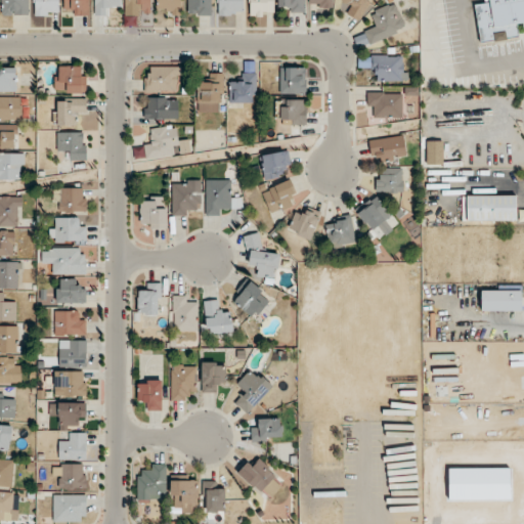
[(1,0),(1,15),(29,15),(28,0),(1,0)]
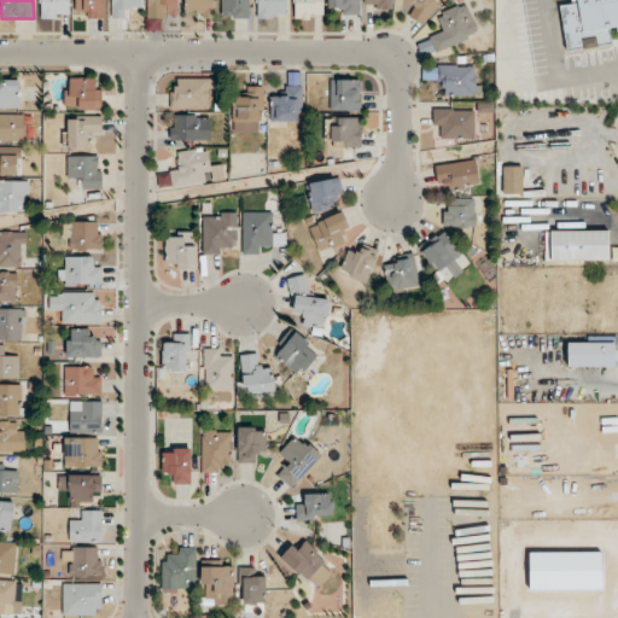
[(39,0),(40,18),(70,18),(69,0),(39,0)]
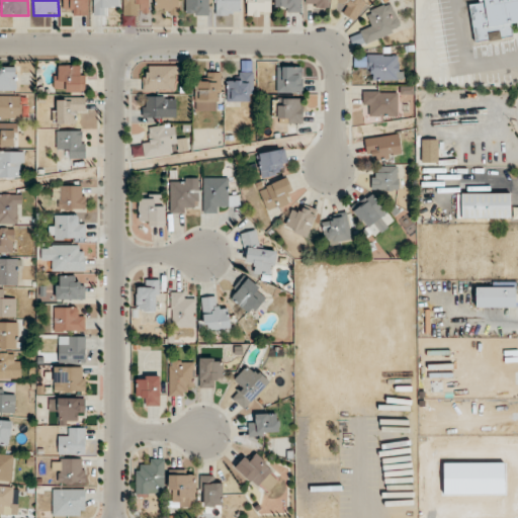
[(87,0),(63,0),(63,14),(87,14),(87,0)]
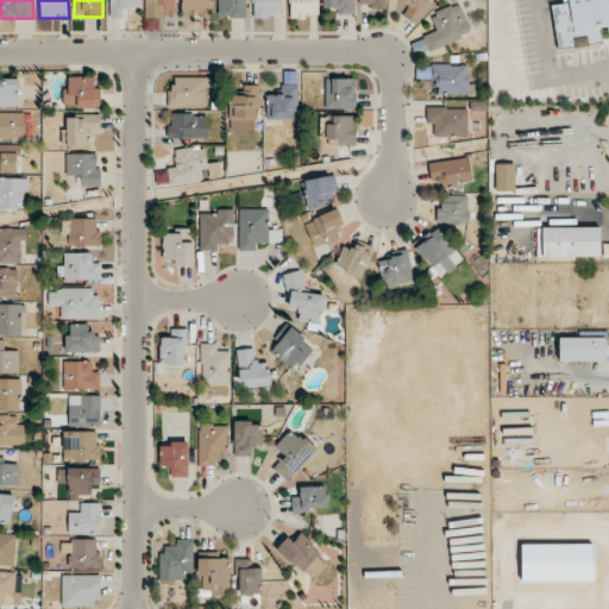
[(110,0),(110,18),(127,18),(127,5),(139,5),(139,0),(110,0)]
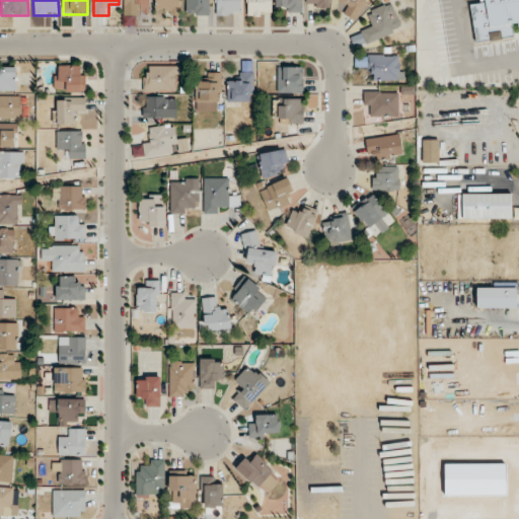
[(123,0),(123,15),(148,15),(148,0),(123,0)]
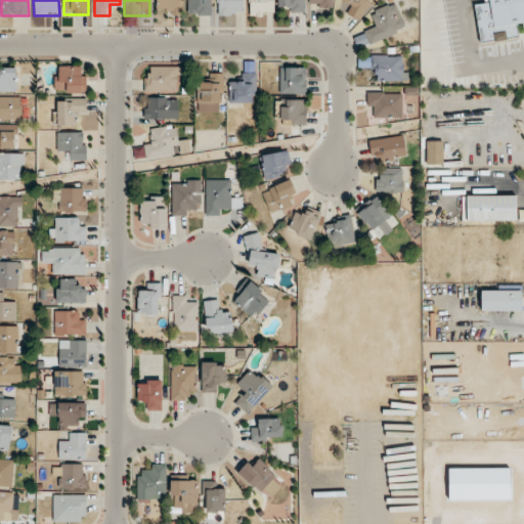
[(181,0),(157,0),(157,14),(181,14),(181,0)]
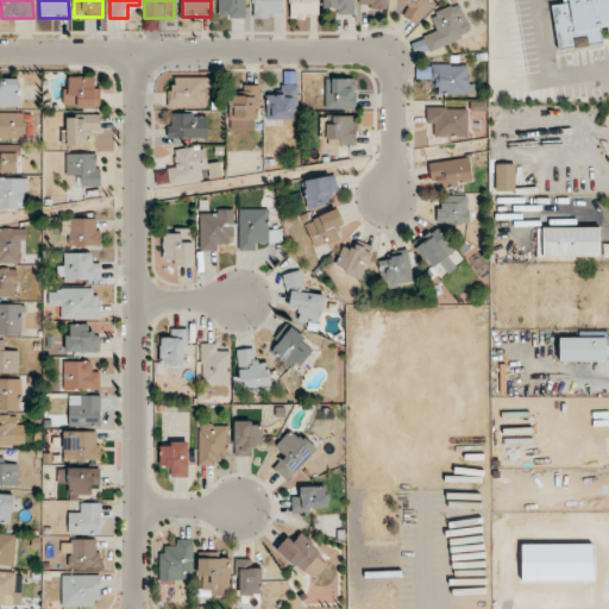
[(245,0),(218,0),(218,18),(246,18),(245,0)]
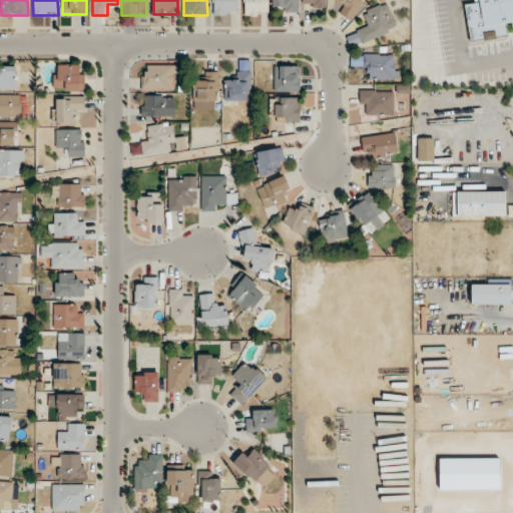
[(237,15),(237,0),(212,0),(212,15),(237,15)]
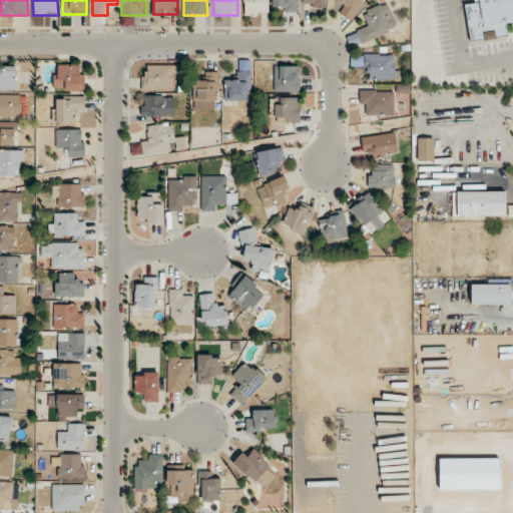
[(268,15),(268,0),(243,0),(243,15),(268,15)]
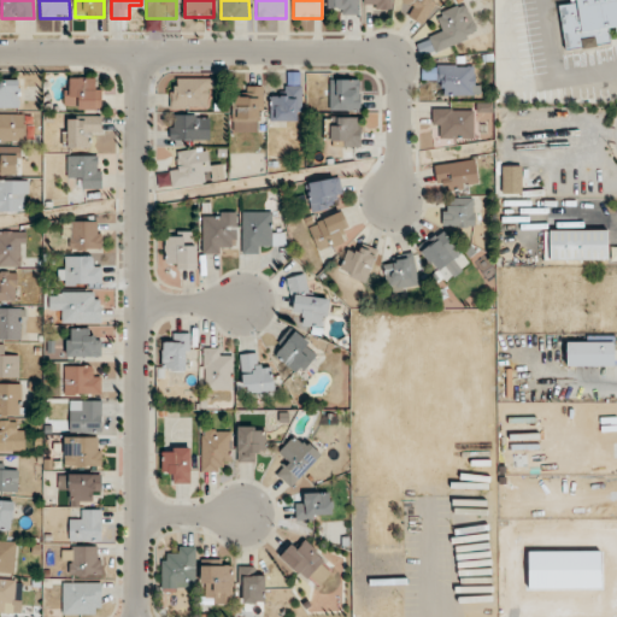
[(327,0),(328,13),(358,13),(357,0),(327,0)]
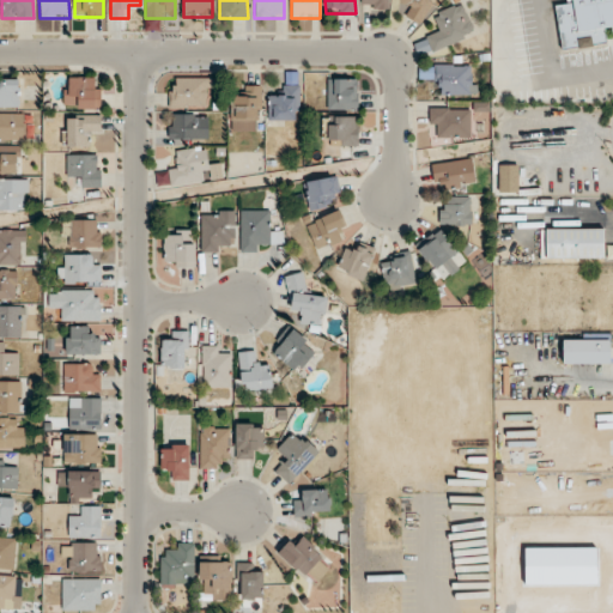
[(389,0),(360,0),(362,10),(389,10),(389,0)]
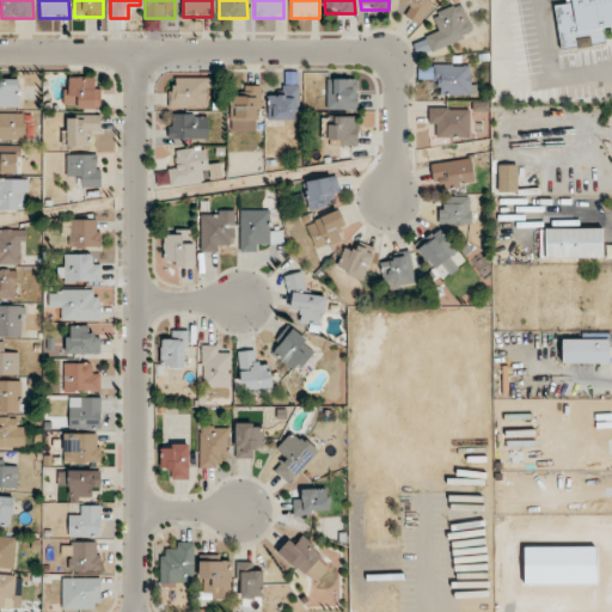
[(397,0),(407,5),(402,13),(418,23),(430,0),(397,0)]
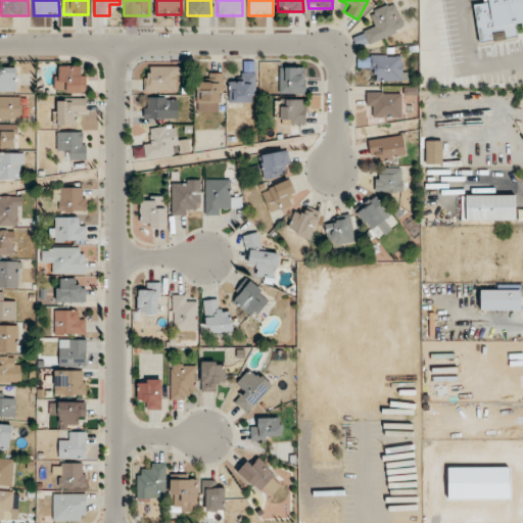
[(478,43),(517,39),(515,25),(522,24),(522,0),(485,0),(485,2),(474,4),(478,43)]
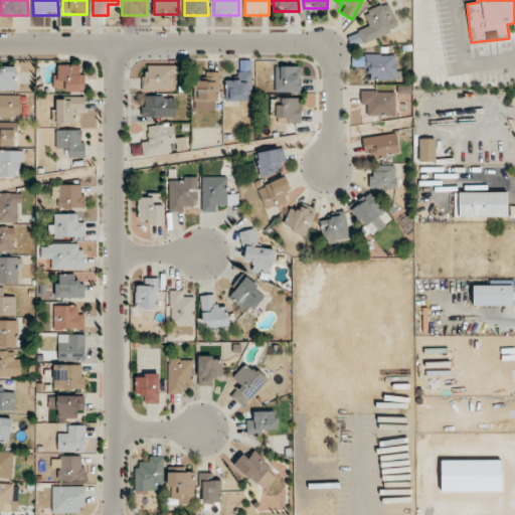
[(363,13),(367,22),(356,27),(364,44),(399,27),(387,1),(363,13)]
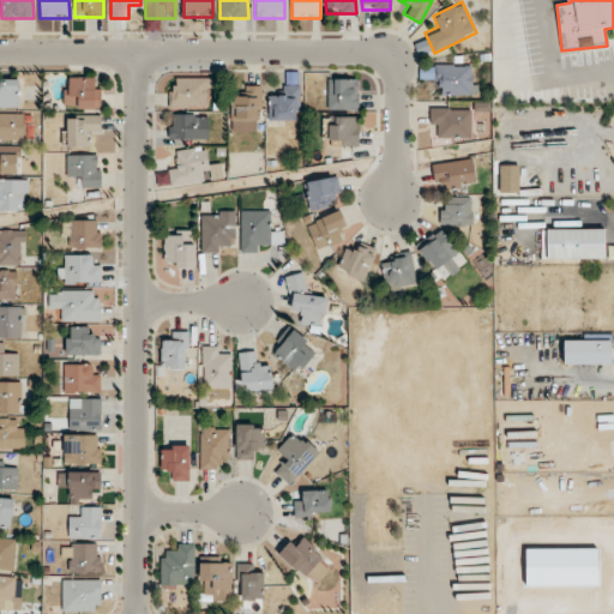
[(475,65),(435,65),(435,95),(475,95),(475,65)]
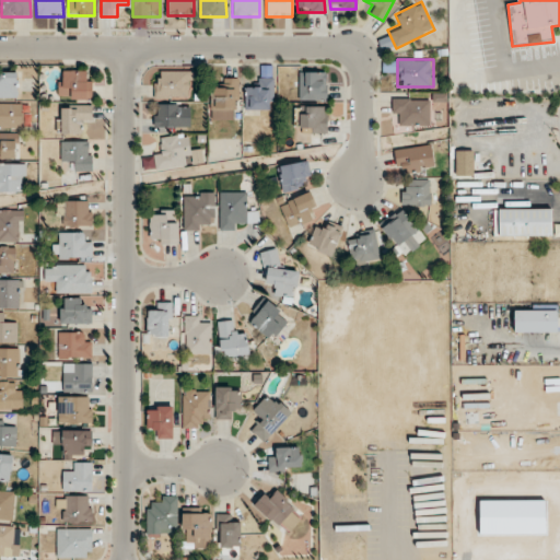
[(0,96),(18,97),(18,71),(0,71),(0,96)]
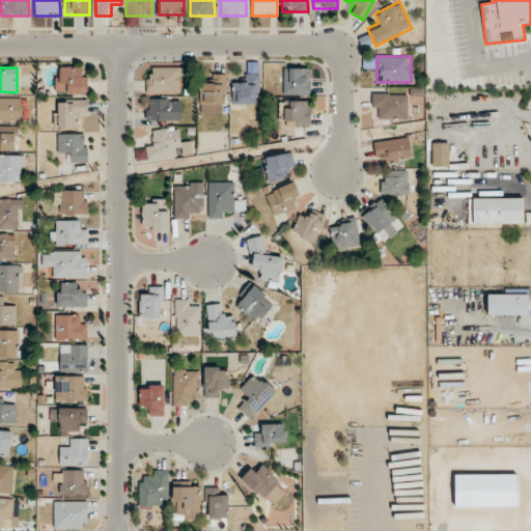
[(86,67),(56,67),(56,93),(86,93),(86,67)]
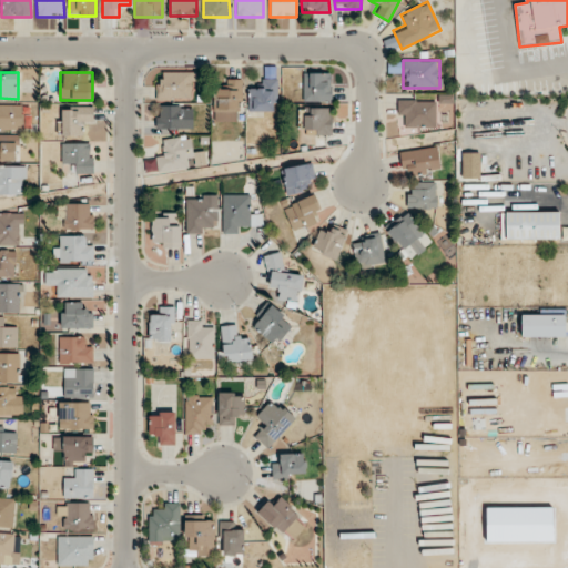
[(158,99),(194,99),(194,72),(158,72),(158,99)]
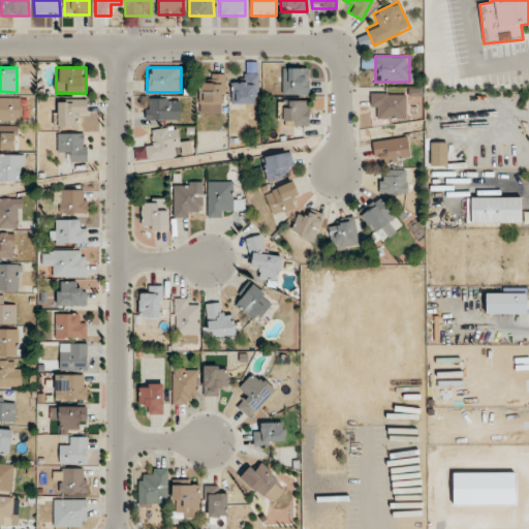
[(282,95),(309,95),(309,67),(282,67),(282,95)]
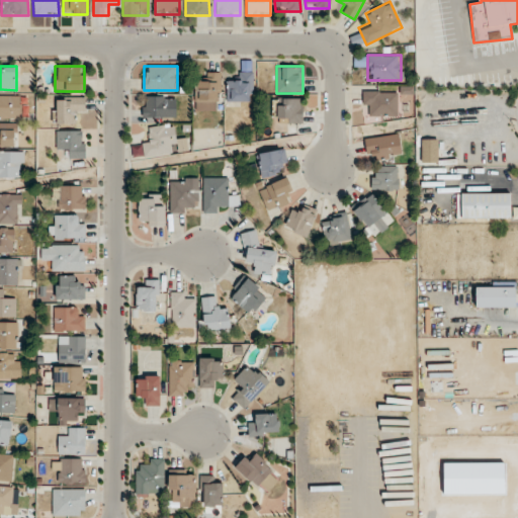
[(253,72),(236,72),(236,82),(226,82),(226,100),(253,100),(253,72)]
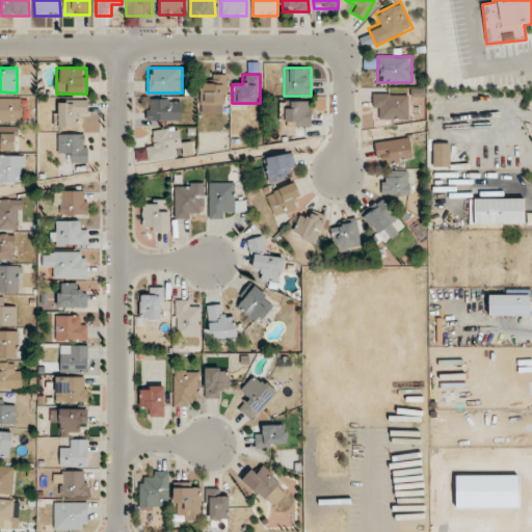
[(227,75),(211,75),(211,84),(200,84),(200,103),(227,103),(227,75)]
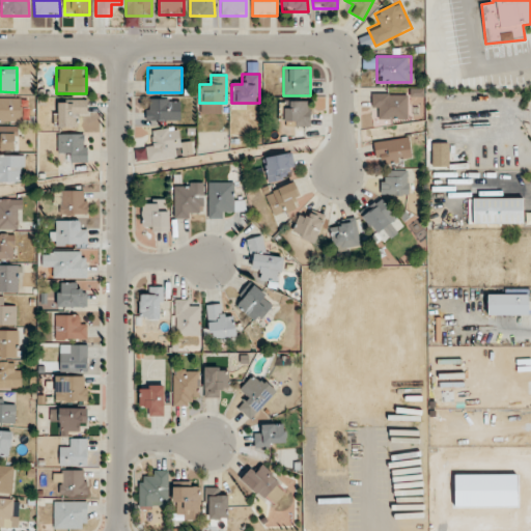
[(407,119),(407,93),(374,93),(374,119),(407,119)]
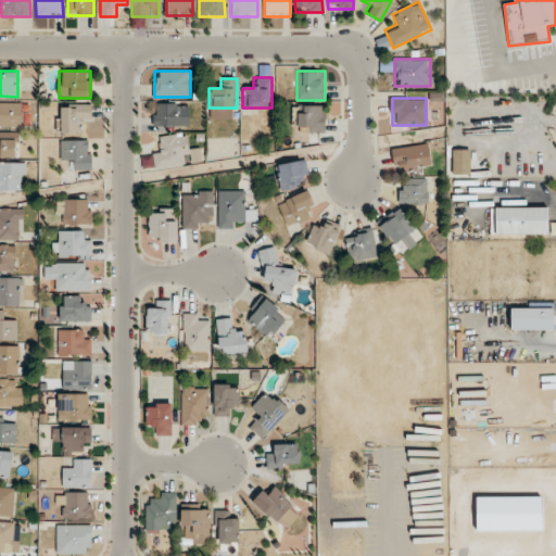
[(23,102),(0,101),(0,126),(23,127),(23,102)]
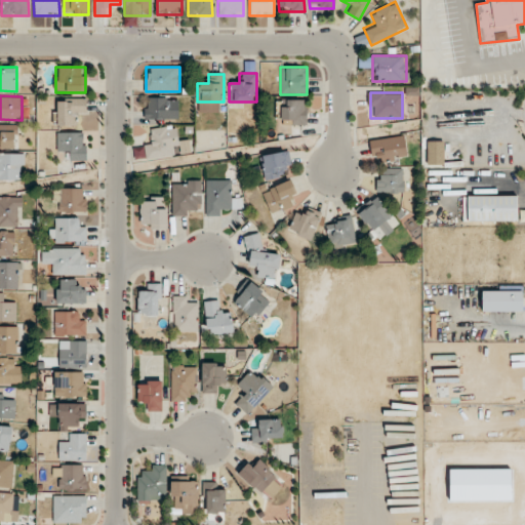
[(145,119),(178,119),(178,97),(145,97),(145,119)]
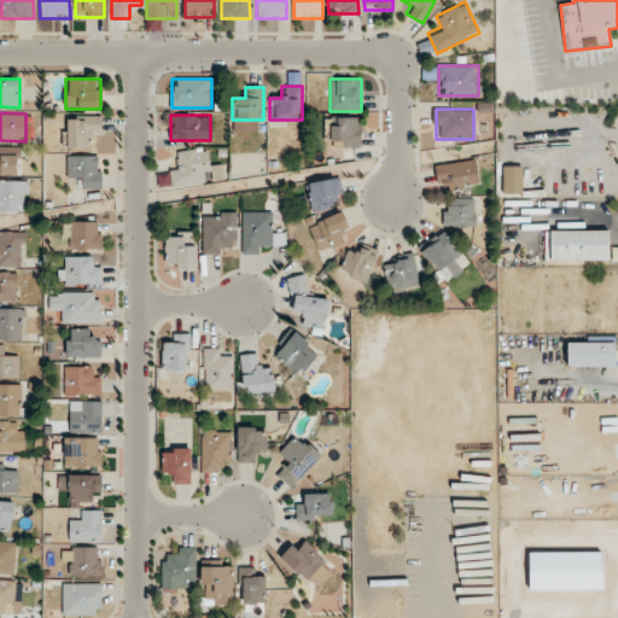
[(68,147),(89,147),(89,136),(100,136),(100,116),(68,116),(68,147)]
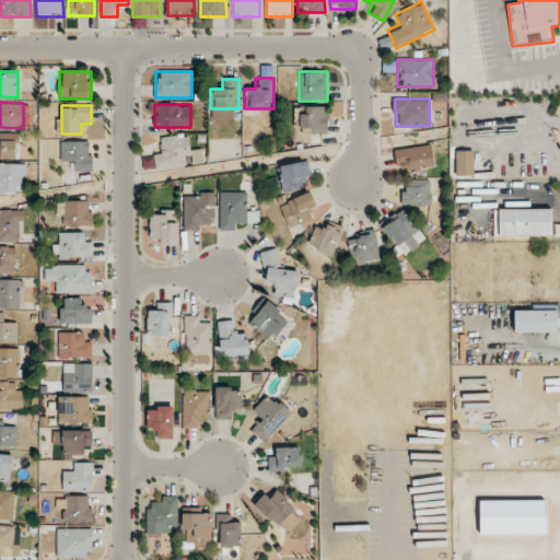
[(327,106),(299,106),(299,132),(327,132),(327,106)]
